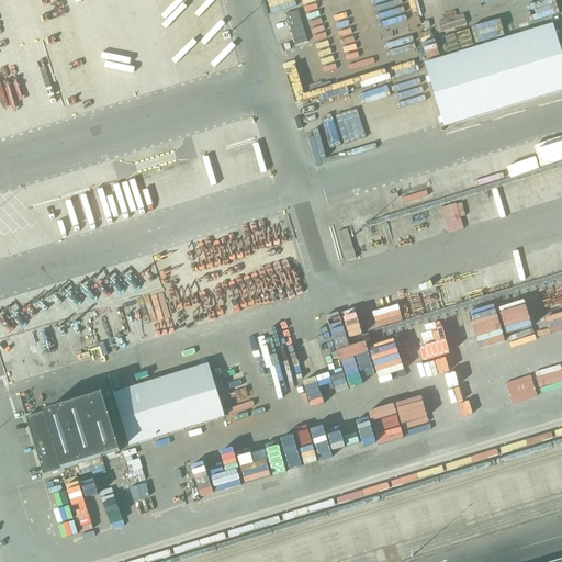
[(561,54),(553,24),(425,64),(444,127),(561,90),(561,54)]
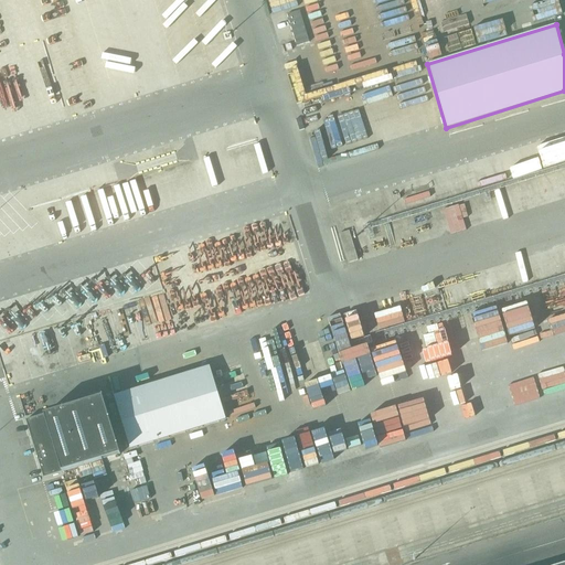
[(526,172),(564,162),(564,131),(521,142),(522,151),(525,150),(526,156),(523,157),(526,172)]
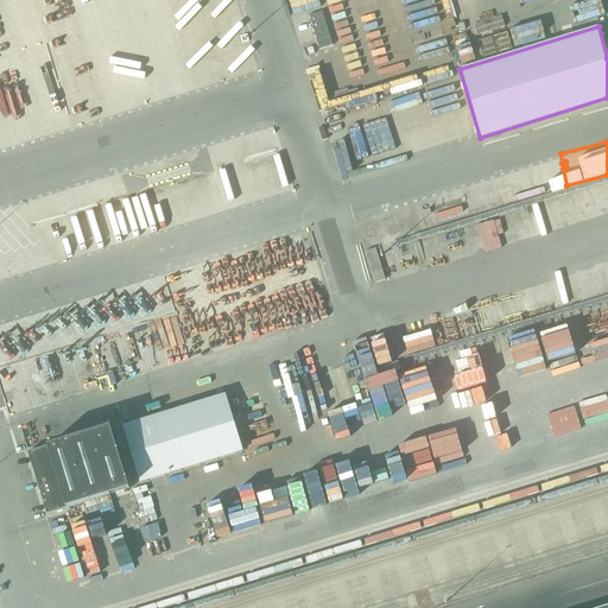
[(385,280),(375,248),(365,251),(375,283),(385,280)]
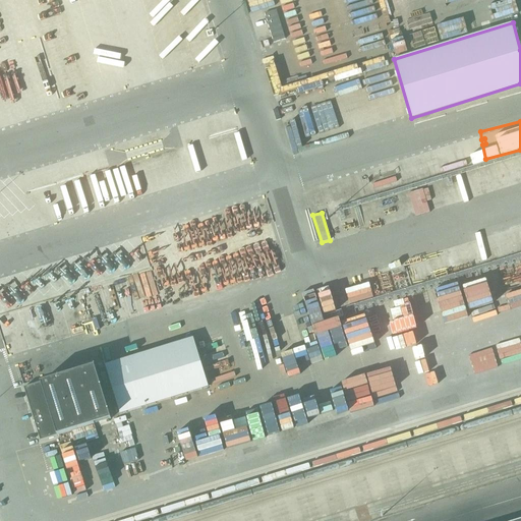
[(208,385),(192,336),(104,362),(119,412),(208,385)]
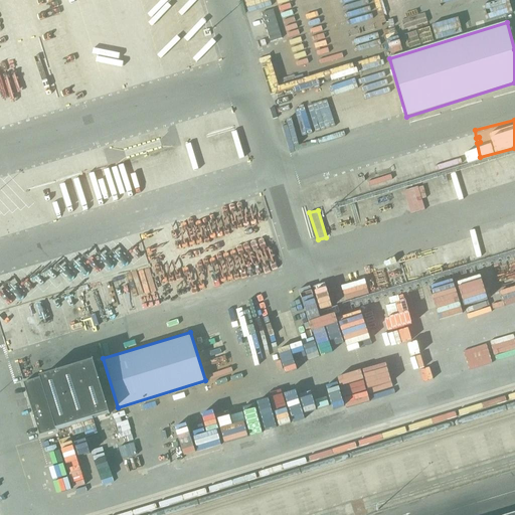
[(110,413),(94,361),(23,382),(39,436),(110,413)]
